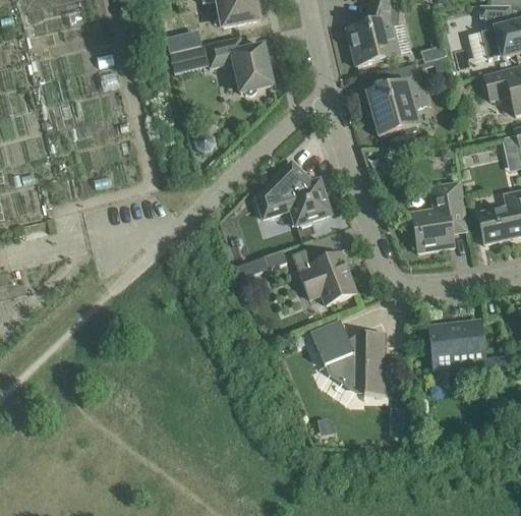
[(223,24),(237,22),(257,18),(253,0),(201,0),(201,1),(207,0),(218,0),(223,24)]
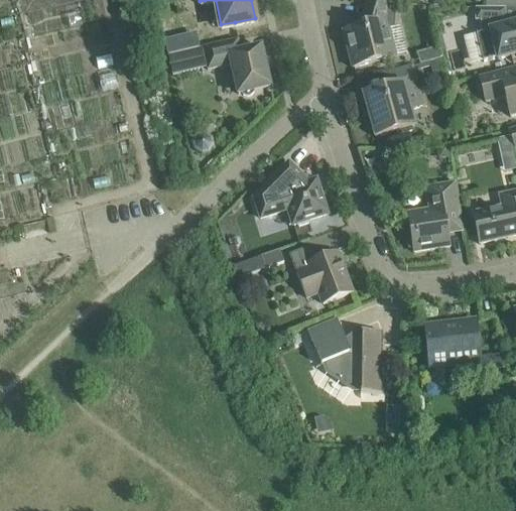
[(394,24),(396,0),(367,0),(361,22),(343,27),(352,65),(395,53),(388,26),(394,24)]
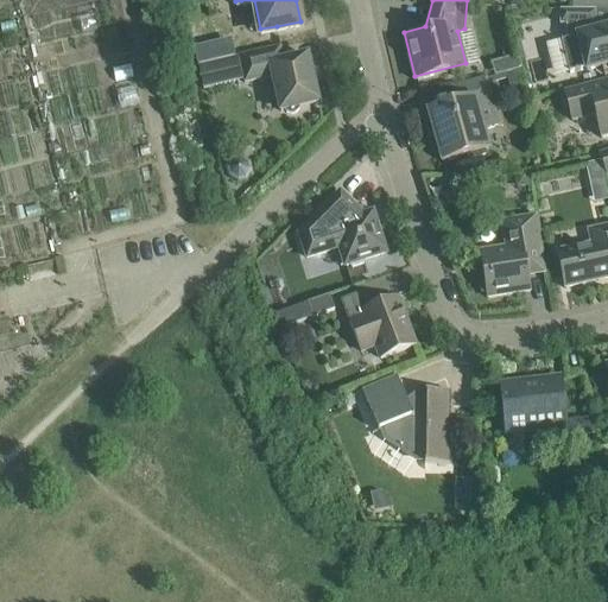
[(559,5),(559,20),(565,20),(565,30),(567,35),(561,36),(568,68),(584,64),(586,65),(607,59),(607,24),(606,25),(605,19),(595,19),(595,5),(572,5),(559,5)]
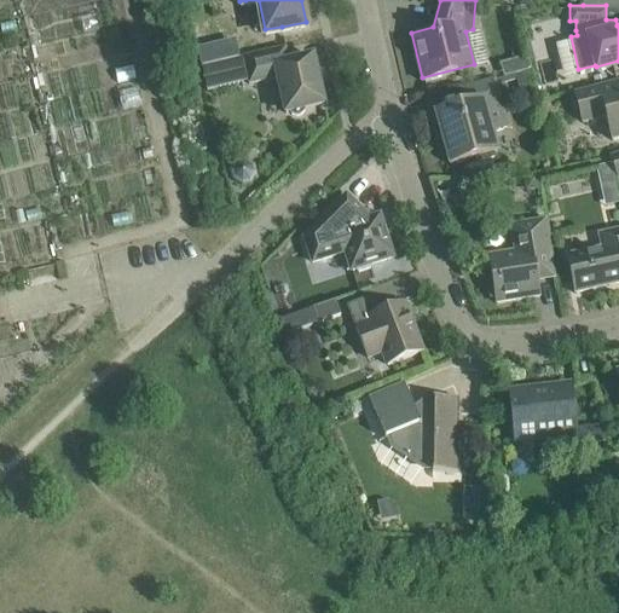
[(197,45),(202,62),(220,57),(217,40),(197,45)]
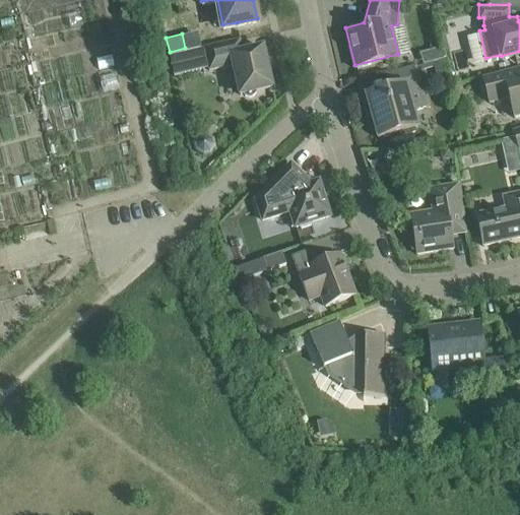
[(204,45),(169,53),(174,72),(208,65),(209,66),(233,61),(235,71),(240,91),(243,90),(244,92),(247,93),(251,92),(254,90),(254,87),(271,83),(262,44),(243,49),(240,36),(203,44),(204,45)]
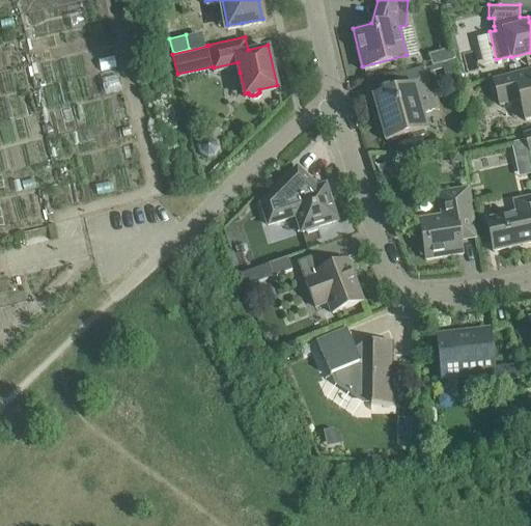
[(452,45),(435,49),(438,60),(441,59),(453,56),(455,55),(452,45)]
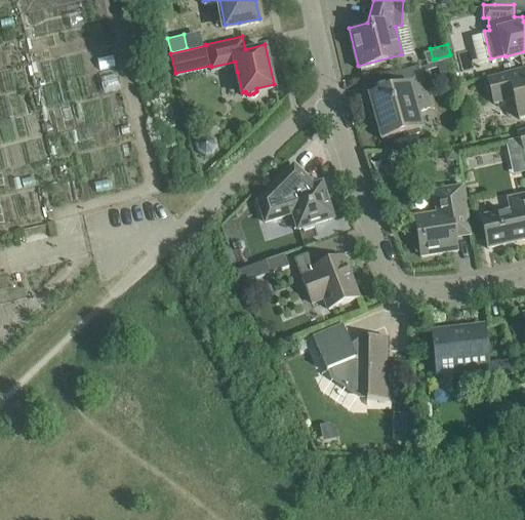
[(448,55),(436,58),(438,65),(443,83),(455,79),(448,55)]
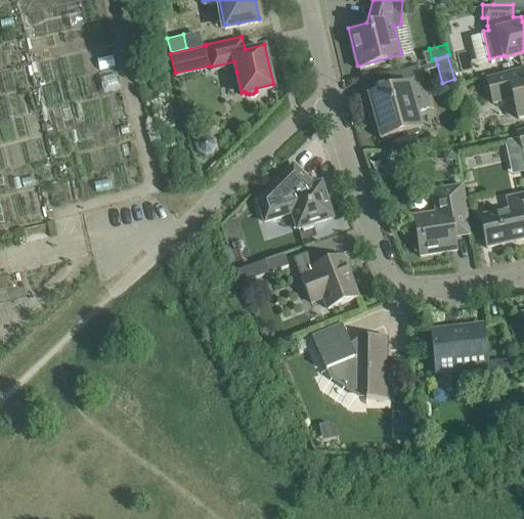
[(513,58),(503,61),(505,70),(515,67),(513,58)]
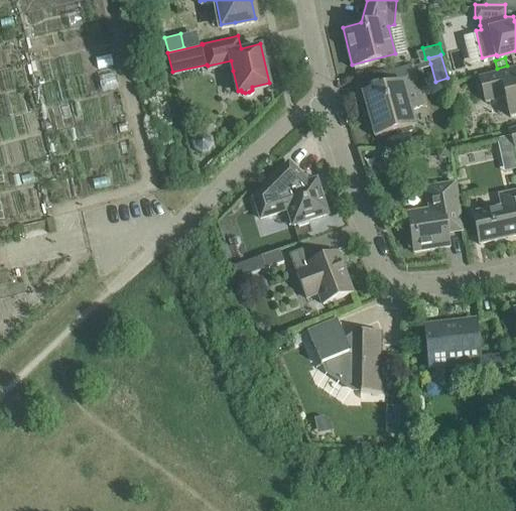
[(375,134),(394,128),(397,127),(398,131),(411,127),(410,124),(414,123),(409,106),(423,103),(412,62),(383,71),(387,85),(363,92),(375,134)]
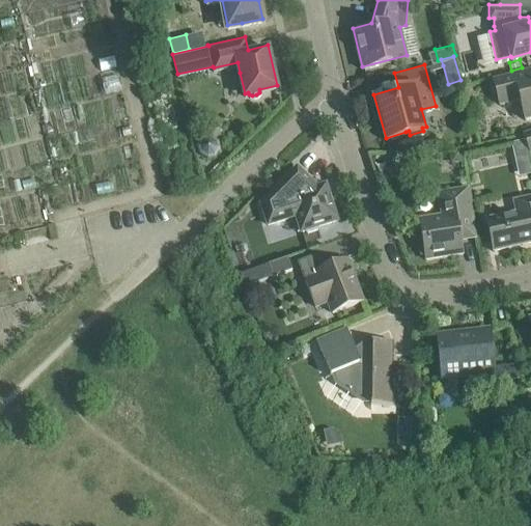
[(525,116),(530,114),(530,68),(530,65),(522,67),(511,71),(493,75),(500,101),(520,97),(525,116)]
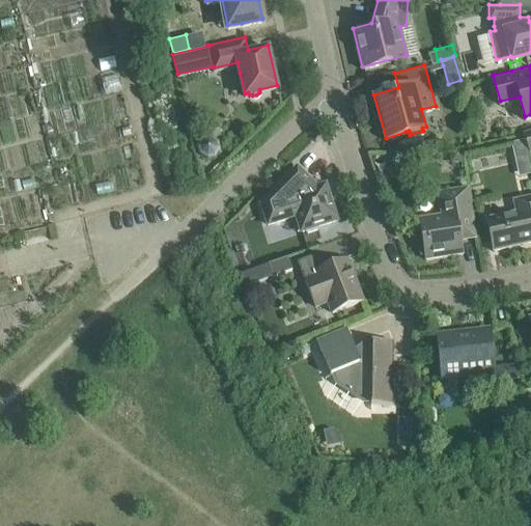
[(218,138),(210,132),(202,134),(197,143),(199,150),(207,156),(215,154),(220,145),(218,138)]
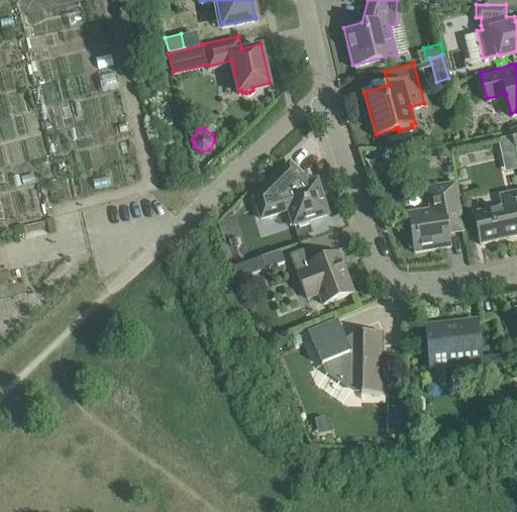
[(510,133),(498,135),(501,149),(514,147),(510,133)]
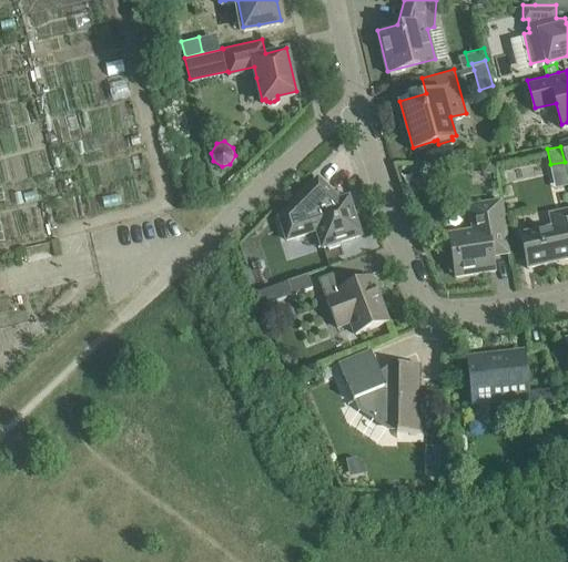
[(494,156),(480,157),(482,166),(486,171),(495,170),(494,156)]
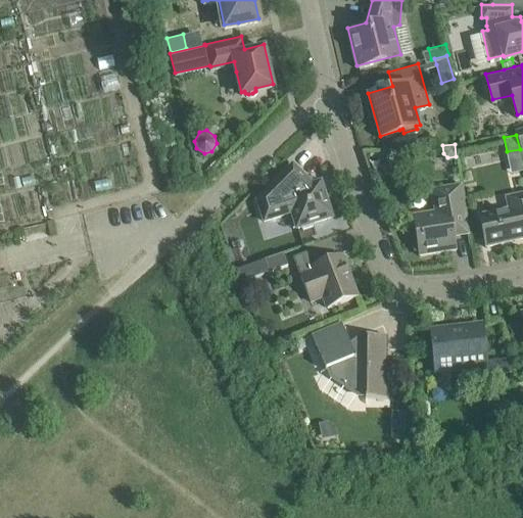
[(292,162),(257,197),(264,218),(291,208),(296,225),(300,224),(302,226),(313,223),(313,220),(331,214),(320,179),(316,180),(315,182),(308,180),(308,178),(292,162)]
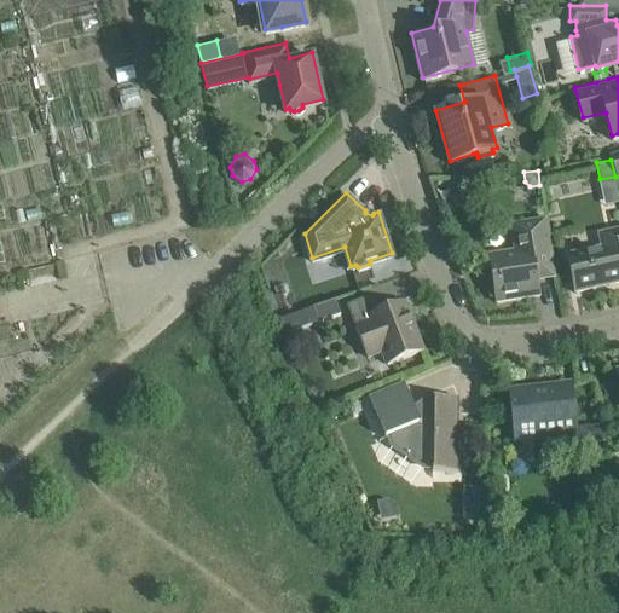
[(553,266),(549,242),(545,215),(510,220),(514,247),(489,250),(496,299),(539,291),(536,269),(553,266)]
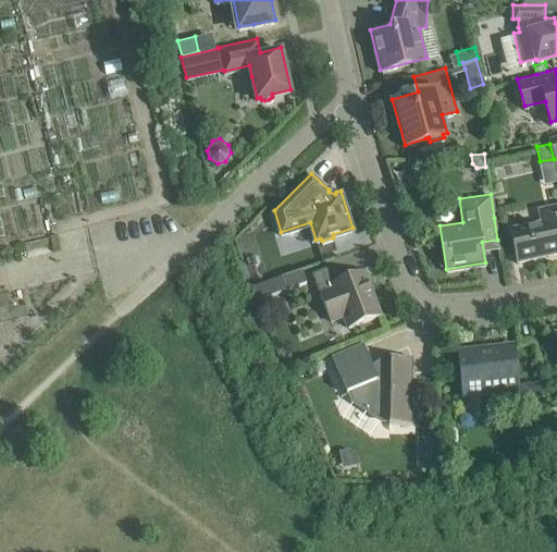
[(556,203),(539,207),(541,219),(509,225),(517,260),(556,250),(556,203)]
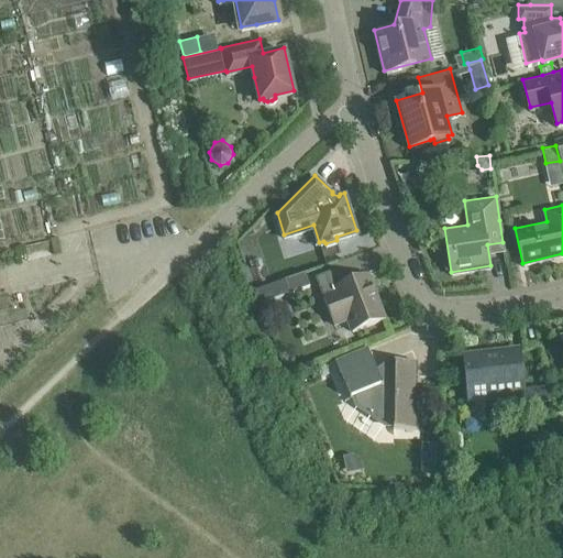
[(367,272),(346,280),(337,283),(331,269),(316,274),(333,321),(348,316),(352,328),(384,316),(367,272)]
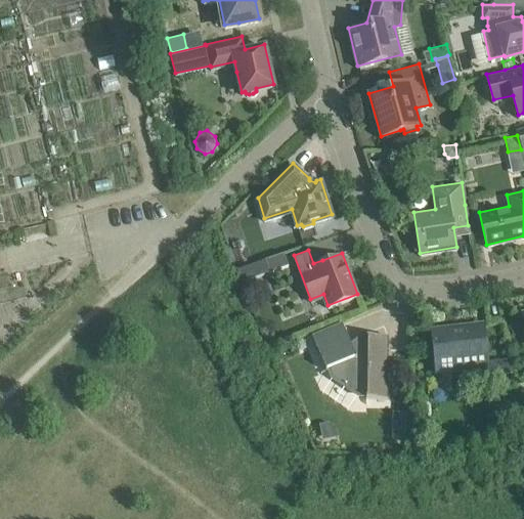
[(265,258),(269,270),(288,264),(284,251),(265,258)]
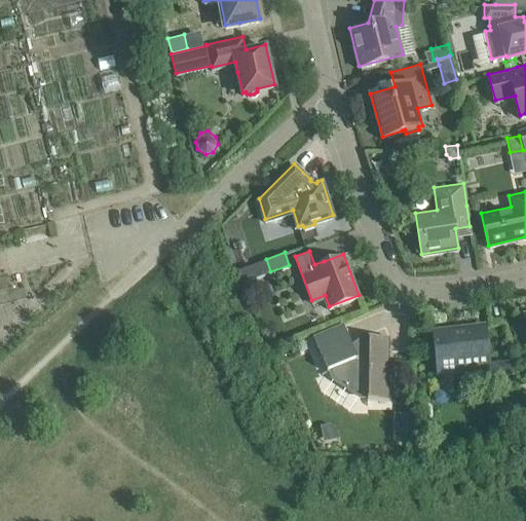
[(388,397),(389,356),(389,335),(368,334),(368,337),(351,343),(343,321),(312,334),(327,369),(330,368),(333,375),(359,393),(367,393),(367,397),(388,397)]
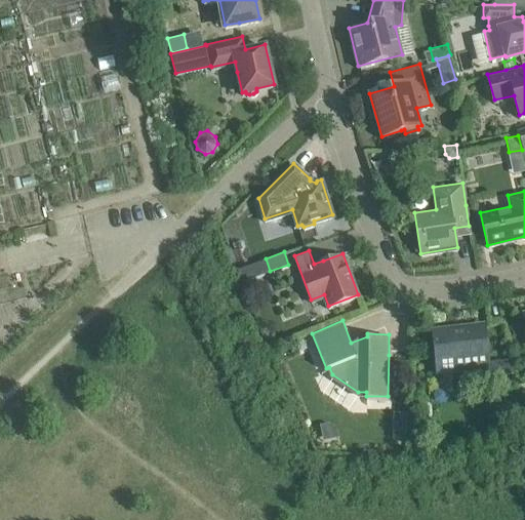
[(488,361),(486,346),(484,325),(453,328),(453,325),(432,328),(437,370),(457,367),(457,364),(488,361)]
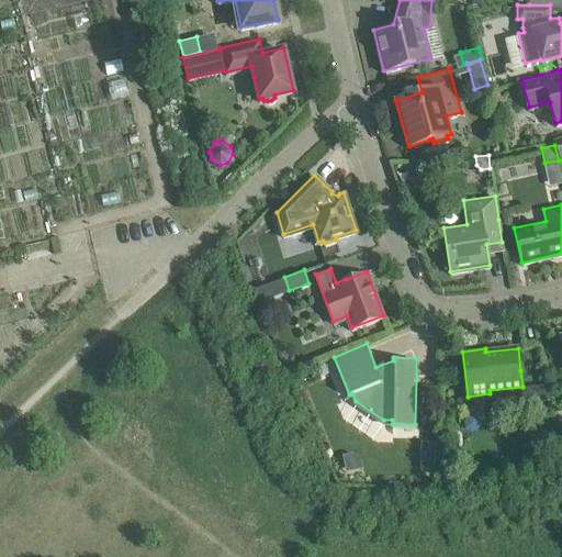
[(325,360),(314,365),(317,372),(328,369),(325,360)]
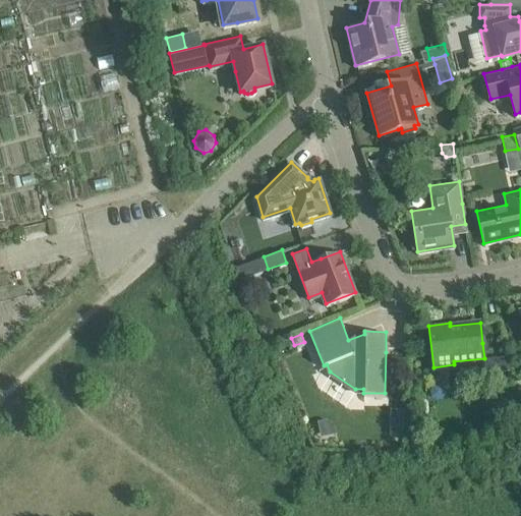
[(507,355),(487,357),(489,370),(508,368),(507,355)]
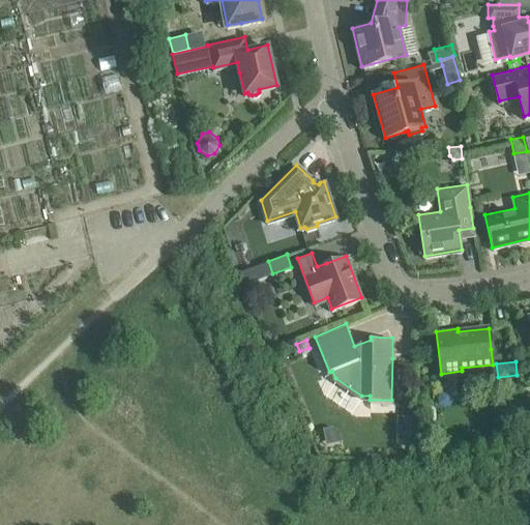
[(396,433),(396,439),(409,439),(409,429),(400,429),(396,433)]
